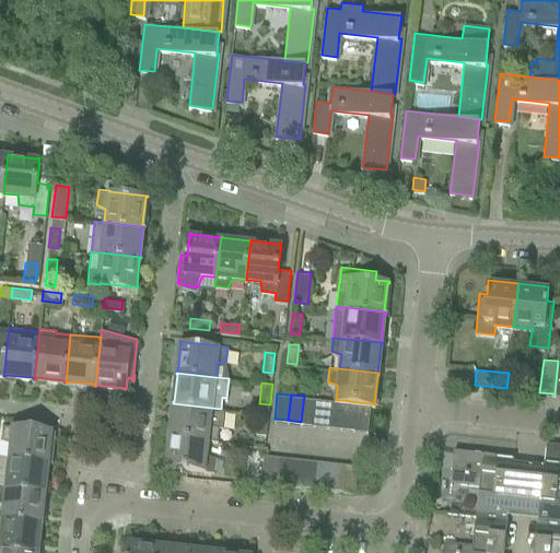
[(301,422),(314,423),(317,398),(304,396),(301,422)]
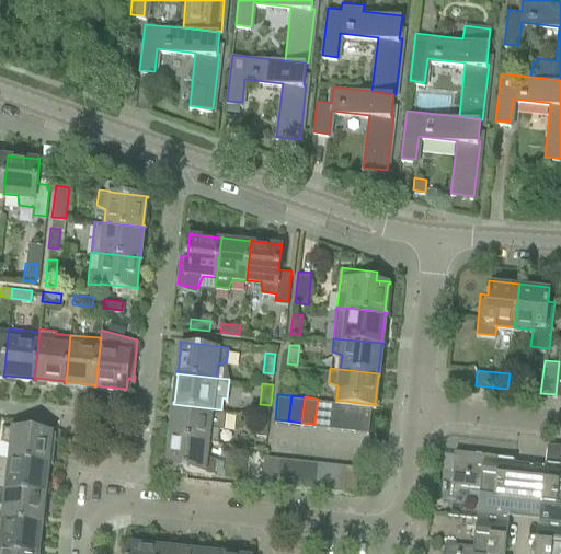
[(315,424),(329,426),(331,400),(318,399),(315,424)]
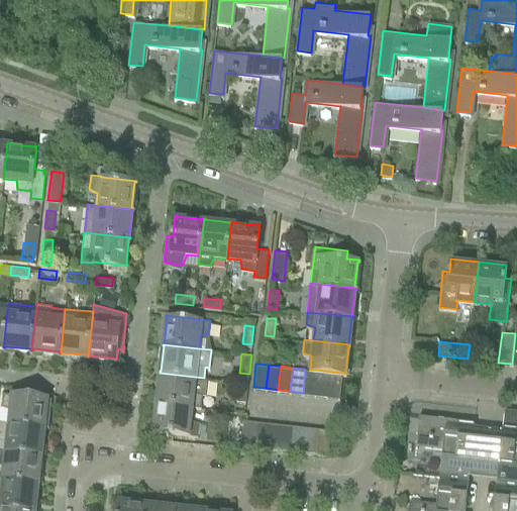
[(303,393),(315,394),(317,370),(310,370),(305,369),(303,393)]
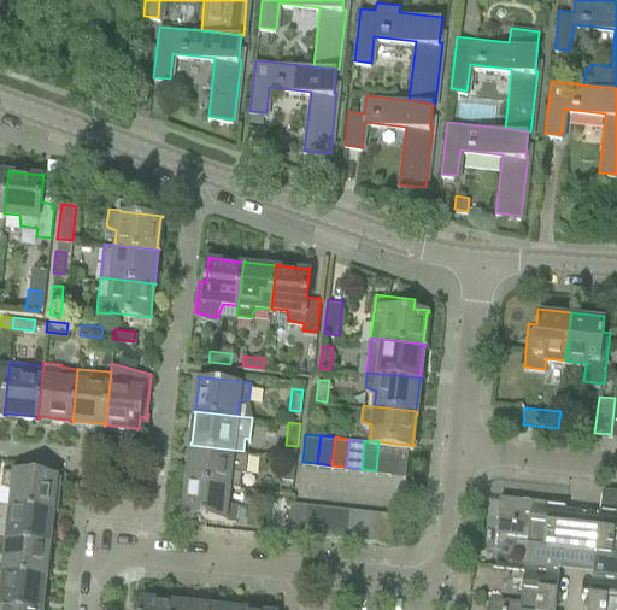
[(376,470),(391,471),(394,444),(378,441),(376,470)]
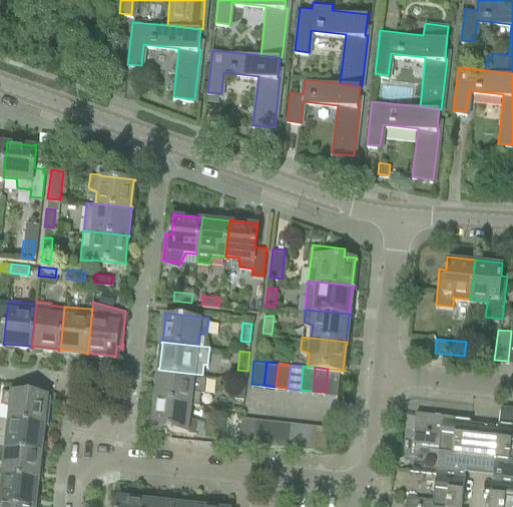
[(328,369),(325,392),(337,394),(340,370),(328,369)]
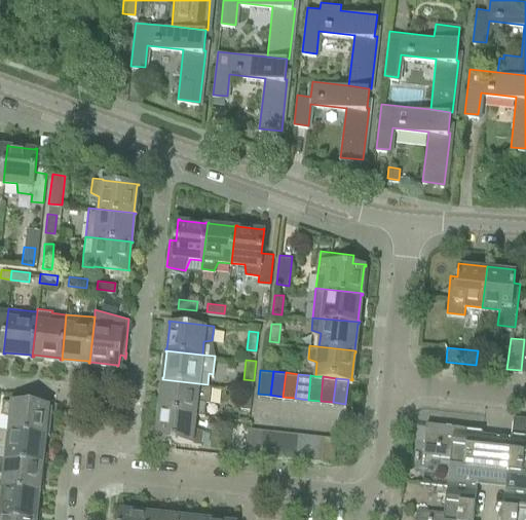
[(159,406),(158,407),(196,412),(203,413),(205,401),(210,402),(212,384),(208,384),(162,379),(162,380),(163,380),(160,406),(159,406)]
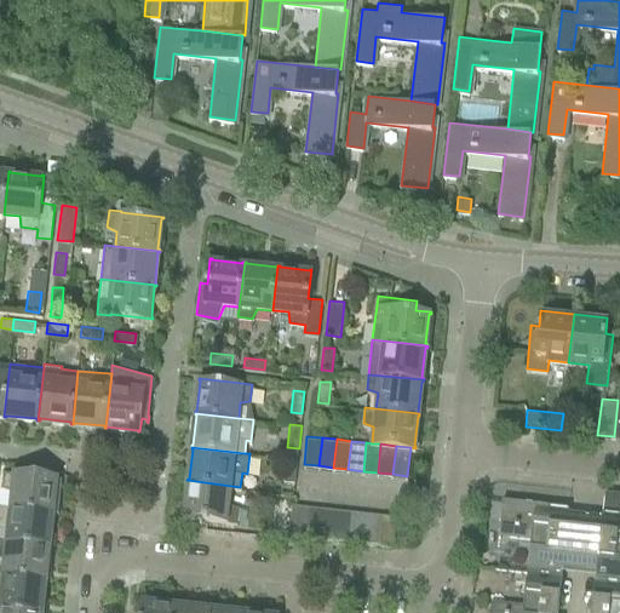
[(283,479),(296,480),(297,458),(286,457),(283,479)]
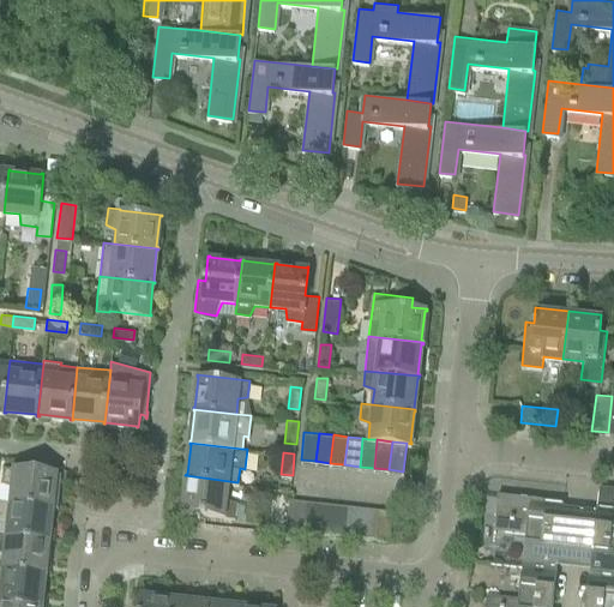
[(10,500),(54,505),(58,505),(61,472),(2,464),(1,482),(11,485),(10,500)]
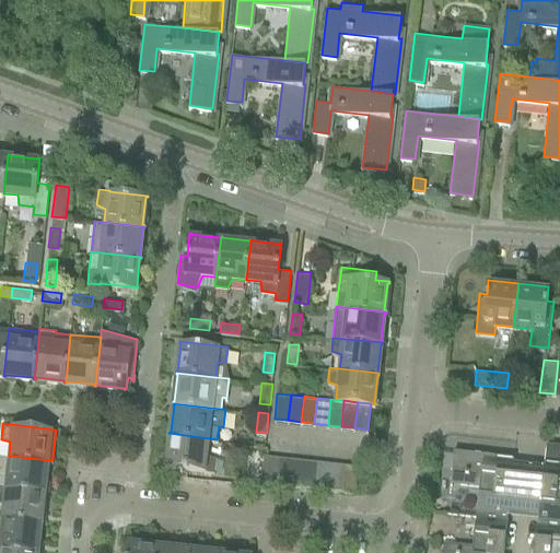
[(165,462),(165,465),(202,469),(213,470),(216,456),(207,454),(207,453),(209,438),(168,433),(168,435),(171,435),(167,462),(165,462)]
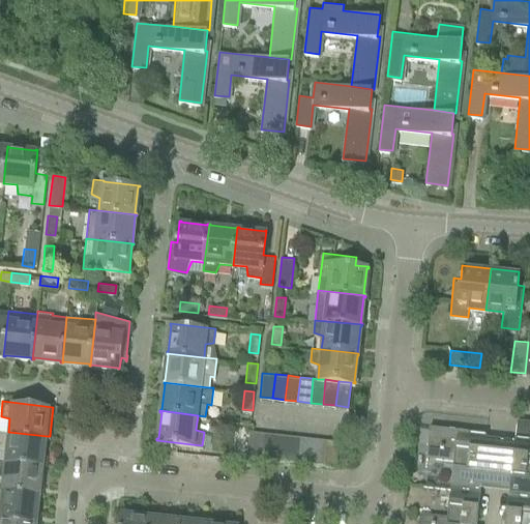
[(500,438),(494,488),(508,490),(508,491),(529,493),(529,419),(517,418),(517,421),(516,428),(514,435),(514,439),(500,438)]
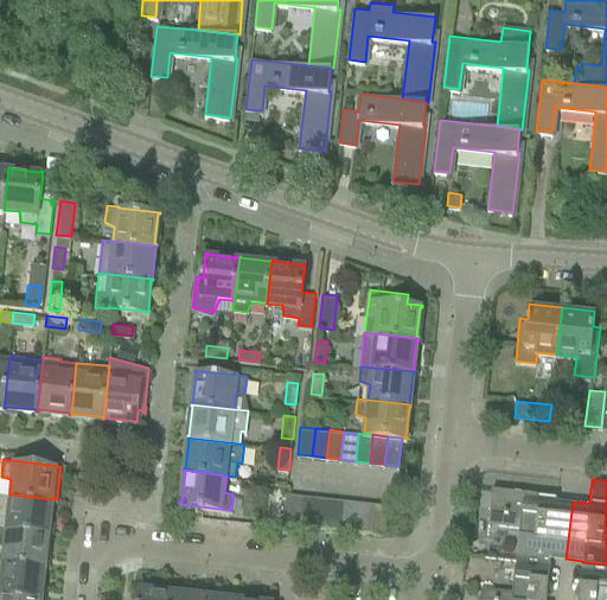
[(549,561),(549,556),(566,559),(573,502),(556,499),(556,493),(491,486),(487,521),(519,524),(516,556),(549,561)]
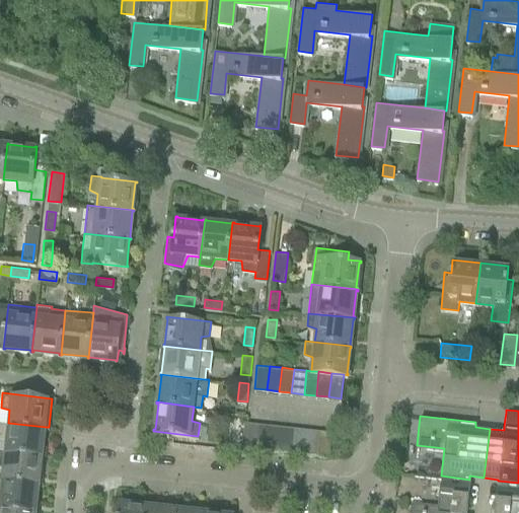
[(242,444),(254,445),(257,422),(245,420),(242,444)]
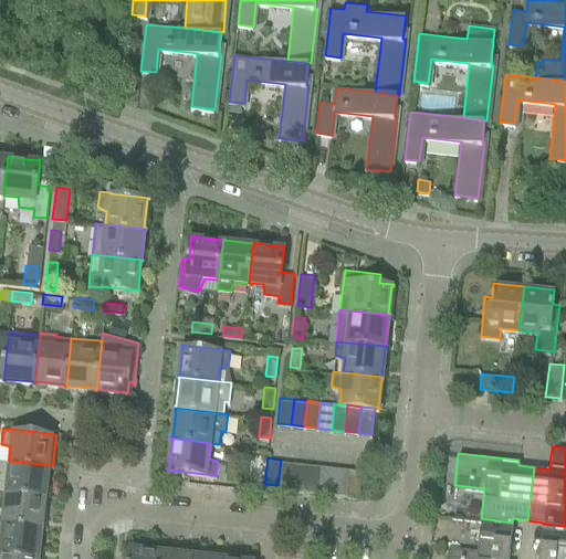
[(0,477),(7,478),(4,492),(46,496),(46,494),(45,494),(49,466),(50,467),(50,465),(9,461),(0,460),(0,477)]
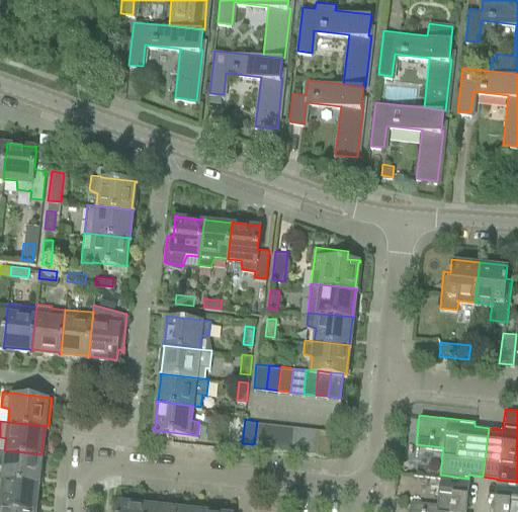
[(254,444),(266,446),(269,422),(257,421),(254,444)]
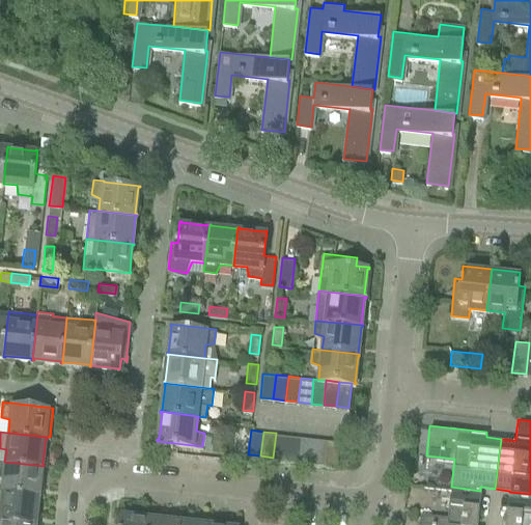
[(273,458),(285,459),(288,435),(276,433),(273,458)]
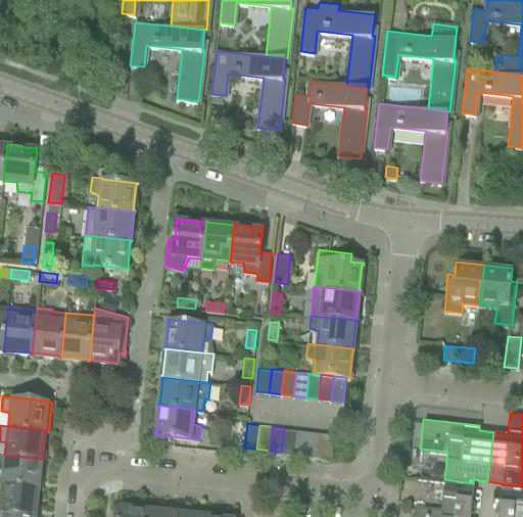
[(281,452),(293,454),(296,429),(284,428),(281,452)]
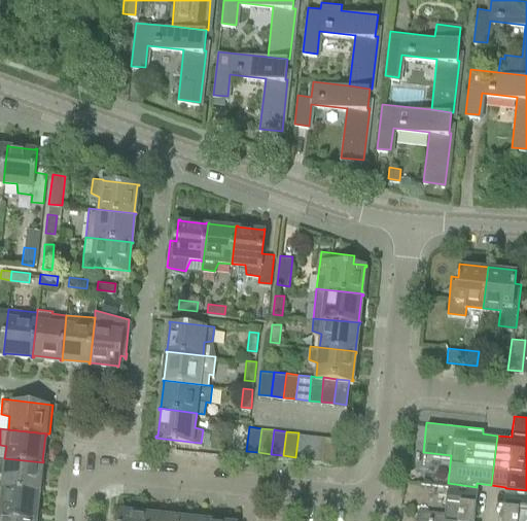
[(295,457),(309,458),(311,433),(299,432),(295,457)]
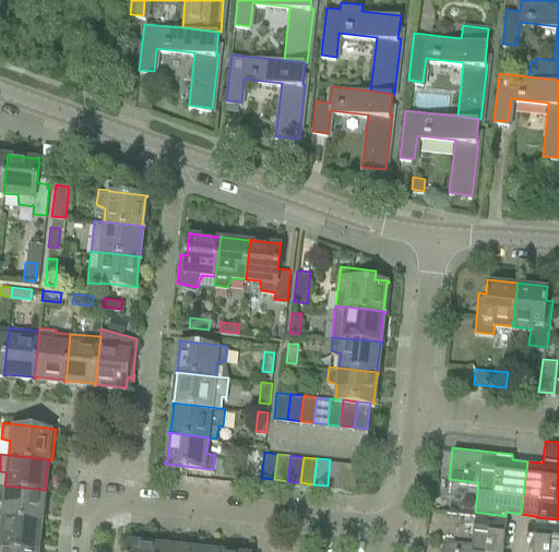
[(328,486),(341,487),(343,462),(330,459),(328,486)]
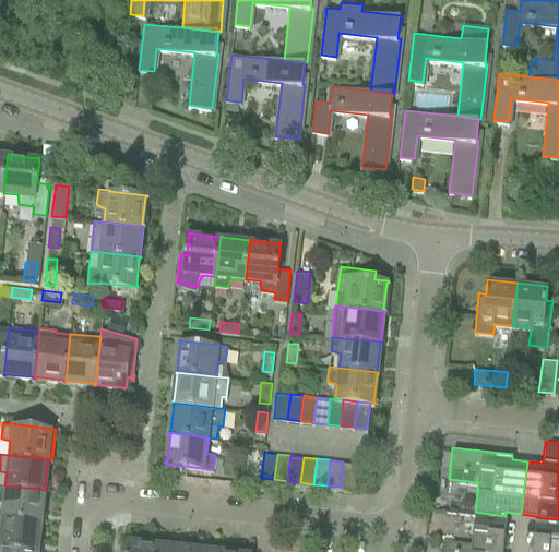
[(343,462),(341,487),(355,489),(357,463),(343,462)]
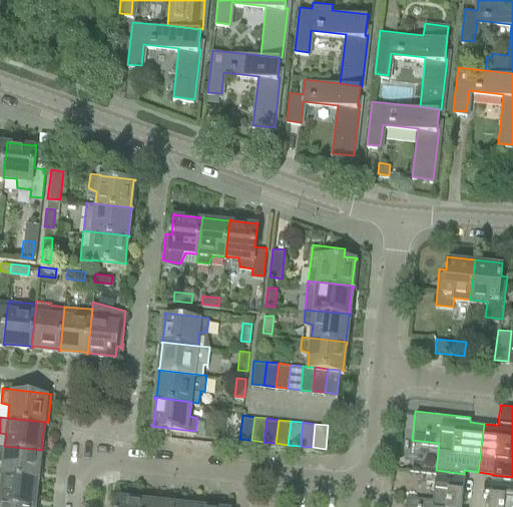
[(1,474),(39,478),(39,477),(37,476),(40,451),(42,451),(42,450),(4,446),(0,445),(0,460),(3,461),(1,474)]
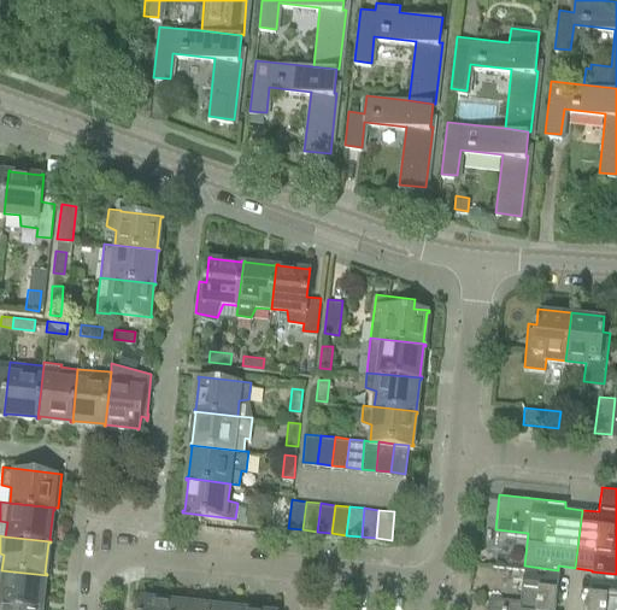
[(553,609),(558,570),(524,565),(521,599),(488,596),(486,609),(553,609)]
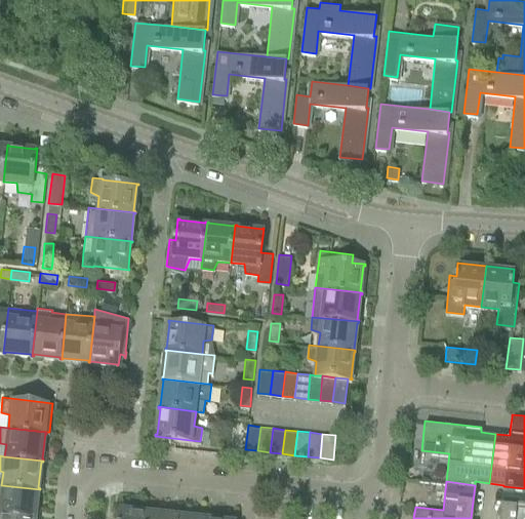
[(0,514),(37,518),(37,516),(35,516),(38,490),(40,490),(40,489),(1,485),(0,485),(0,514)]
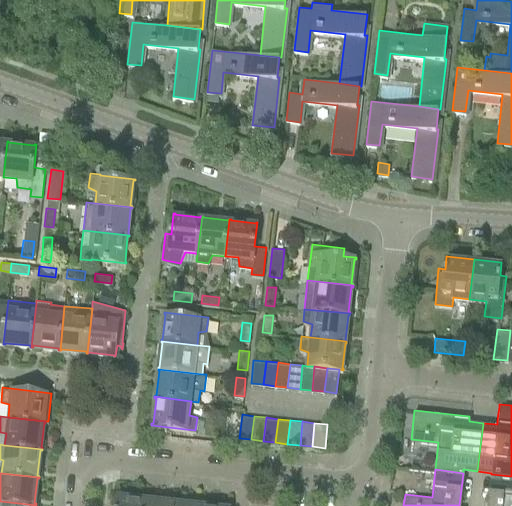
[(511,505),(511,476),(491,474),(487,505),(511,505)]
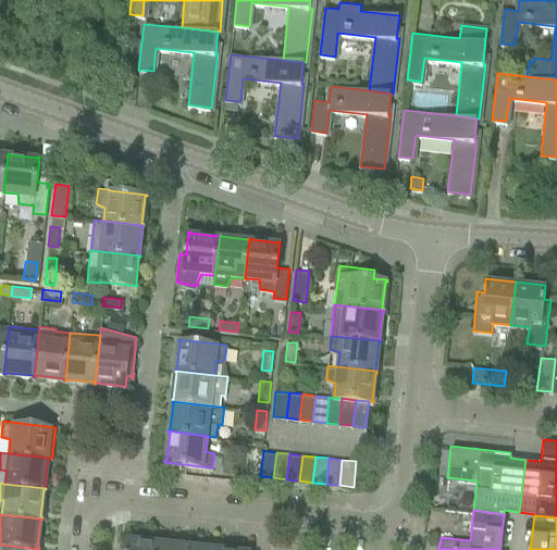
[(157,549),(158,539),(157,539),(157,541),(130,538),(130,536),(127,536),(125,549),(157,549)]
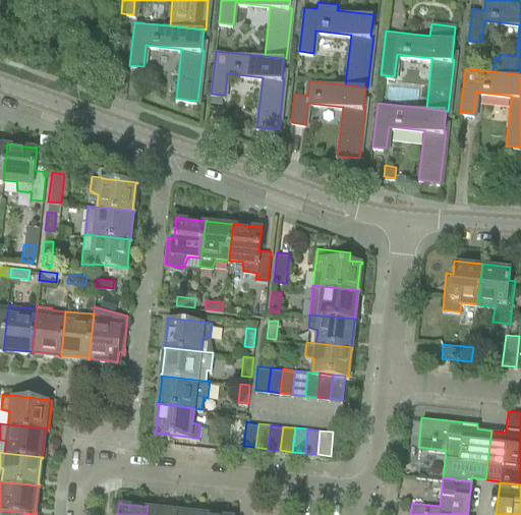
[(175,514),(176,509),(175,509),(175,510),(150,507),(150,506),(148,505),(147,514),(175,514)]
